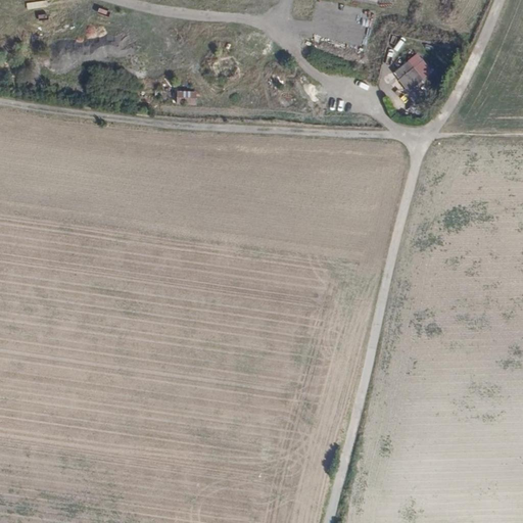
[(287,13),(287,19),(318,24),(319,17),(287,13)]
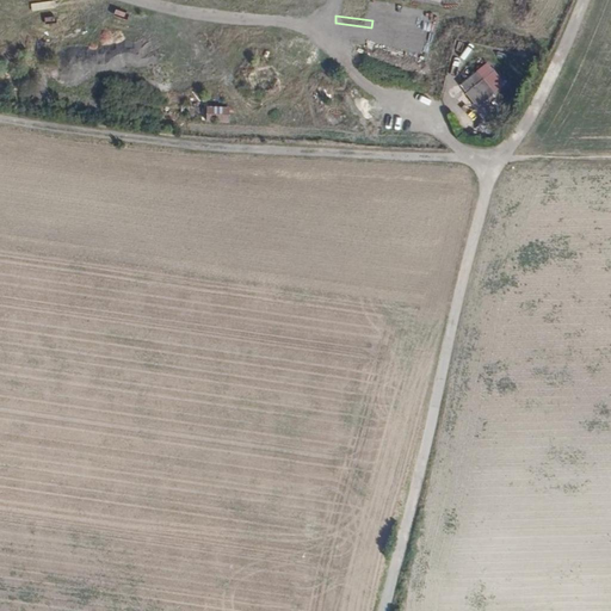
[(74,45),(88,41),(86,34),(71,38),(74,45)]
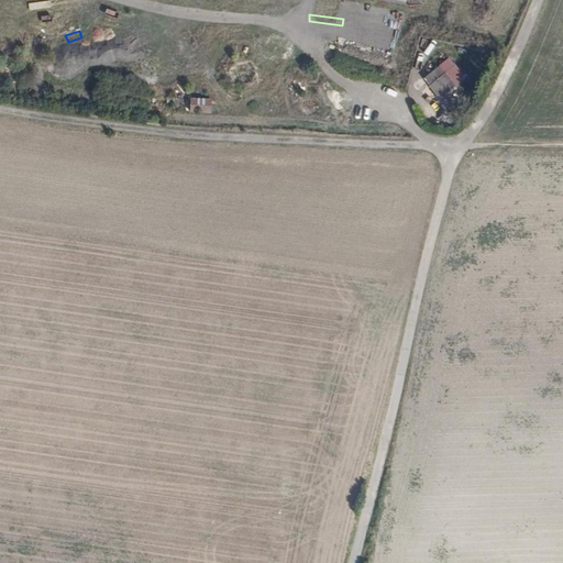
[(440,78),(429,89),(444,106),(455,96),(440,78)]
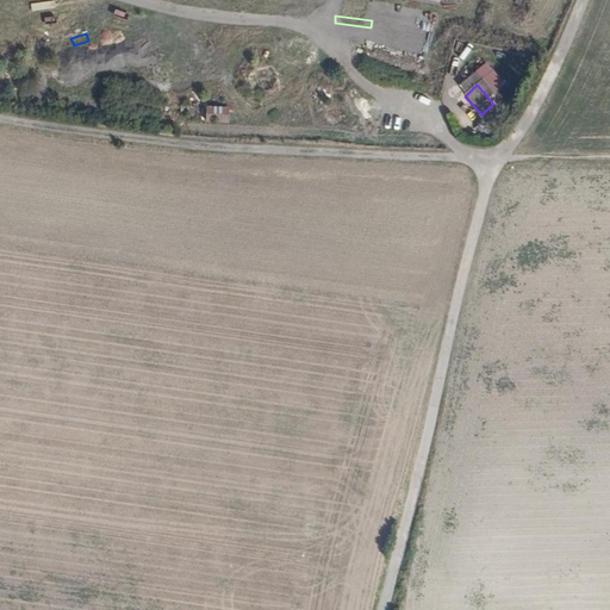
[(226,118),(228,106),(204,105),(204,118),(226,118)]
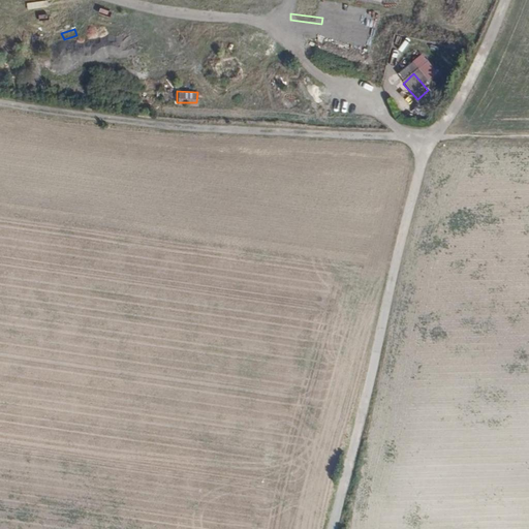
[(422,117),(426,114),(417,105),(414,109),(422,117)]
